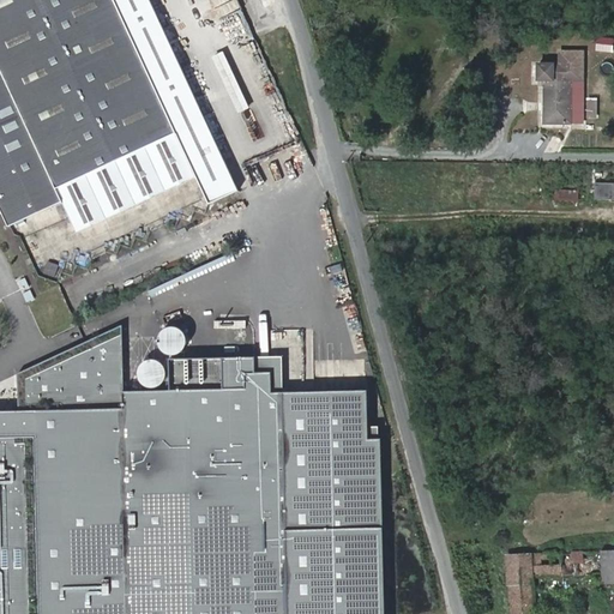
[(137,205),(197,176),(209,204),(239,191),(150,0),(0,0),(0,205),(10,227),(62,202),(77,233),(137,205)]
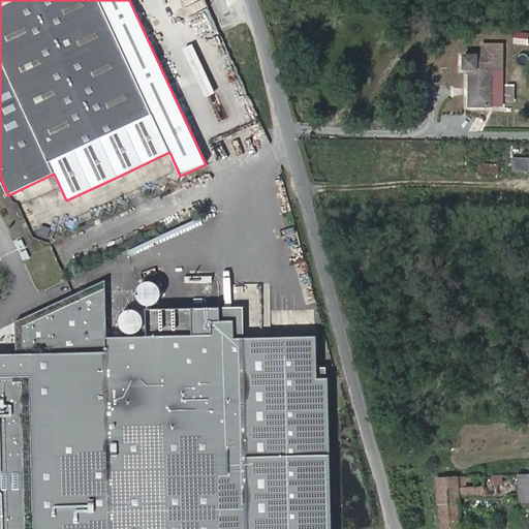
[(203,98),(213,94),(191,44),(181,49),(203,98)]
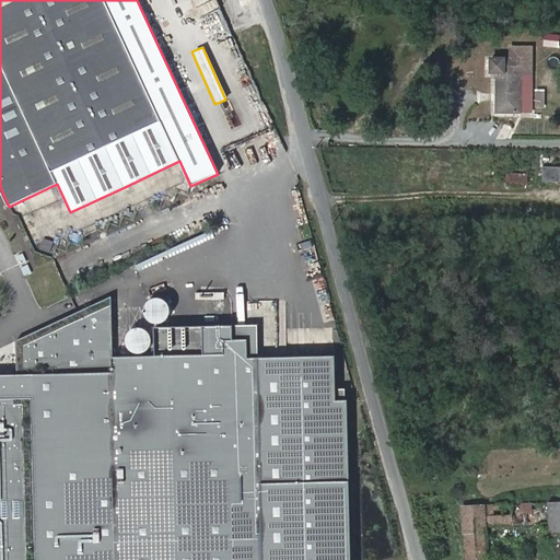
[(511,59),(532,59),(532,48),(511,47),(511,59)]
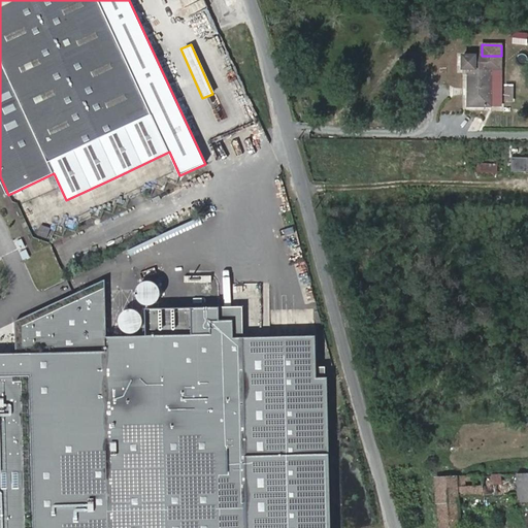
[(464,55),(464,68),(470,69),(470,105),(492,105),(492,70),(501,70),(501,56),(482,56),(464,55)]
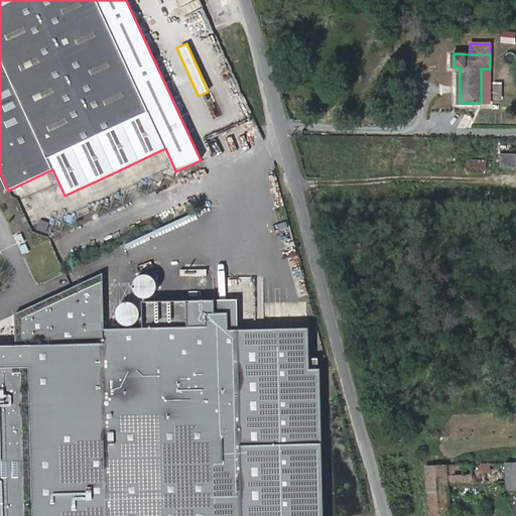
[(218,97),(204,103),(212,121),(225,115),(218,97)]
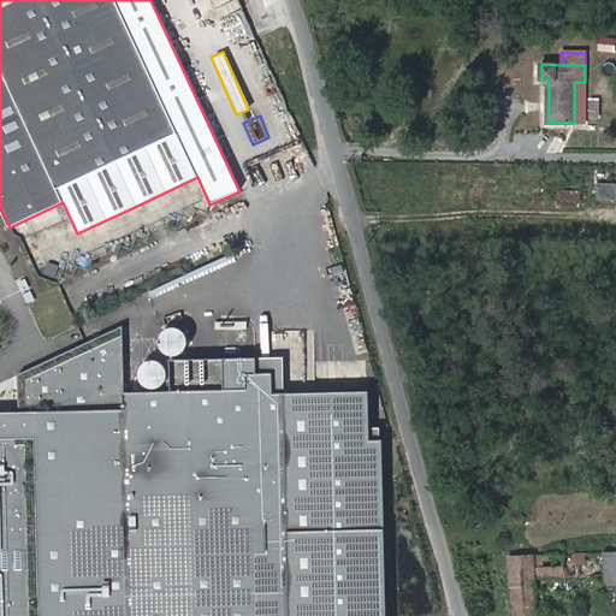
[(24,276),(15,280),(27,304),(36,301),(24,276)]
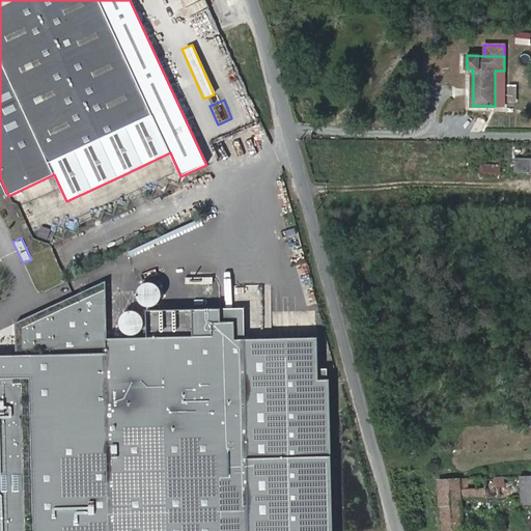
[(139,289),(138,294),(139,298),(140,302),(143,305),(147,307),(151,307),(156,307),(160,305),(162,302),(164,298),(164,294),(163,289),(161,286),(157,283),(154,282),(149,282),(145,283),(141,286),(139,289)]
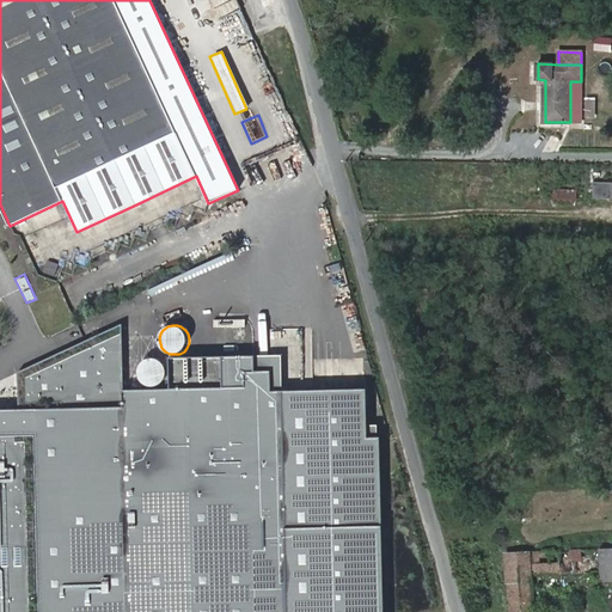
[(28,379),(29,409),(123,408),(123,391),(122,335),(28,379)]
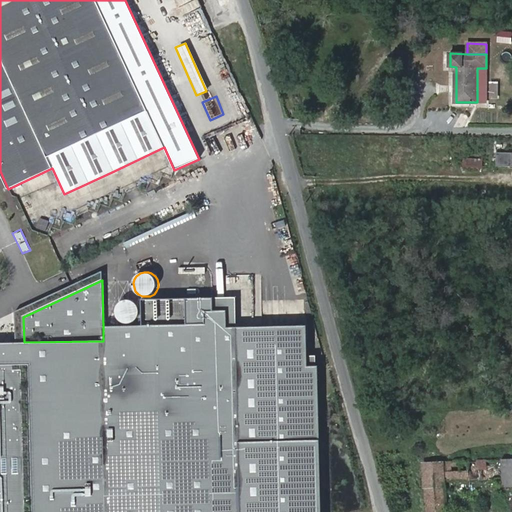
[(228,328),(237,328),(237,298),(187,299),(188,324),(206,324),(206,311),(228,311),(228,328)]
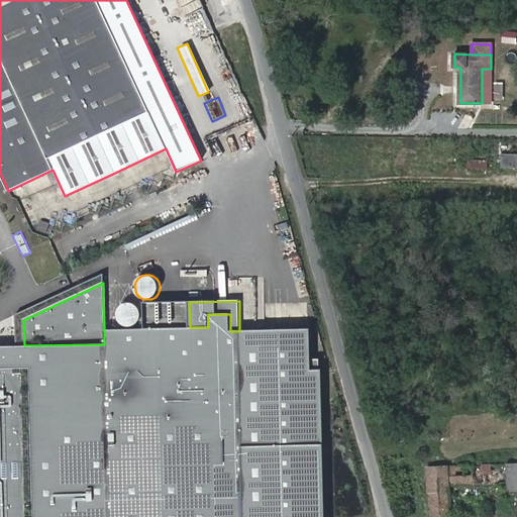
[(190,327),(189,302),(144,303),(145,328),(190,327)]
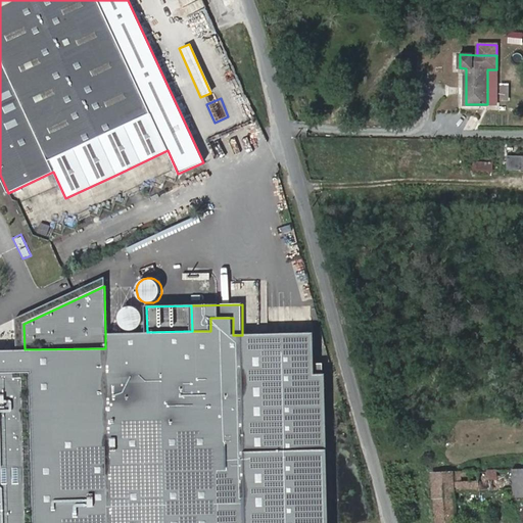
[(120,314),(119,318),(119,322),(121,326),(124,329),(127,331),(131,331),(136,331),(139,328),(142,325),(143,322),(143,318),(142,314),(140,311),(137,307),(133,306),(129,306),(125,307),(122,311),(120,314)]
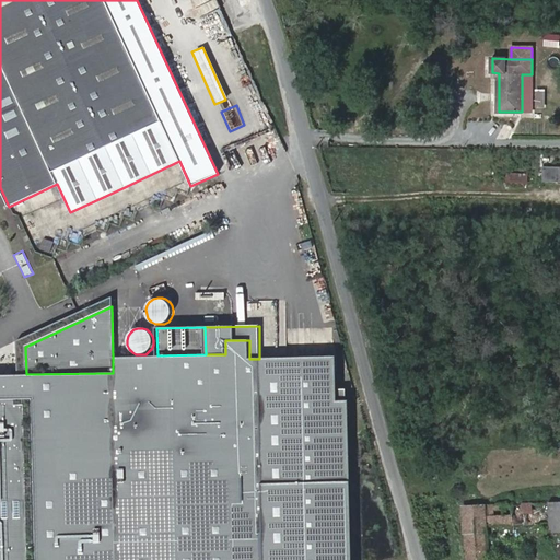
[(249,359),(249,340),(225,340),(225,354),(206,354),(158,356),(113,358),(113,373),(26,374),(0,374),(0,559),(352,559),(351,399),(336,401),(336,357),(259,359),(249,359)]
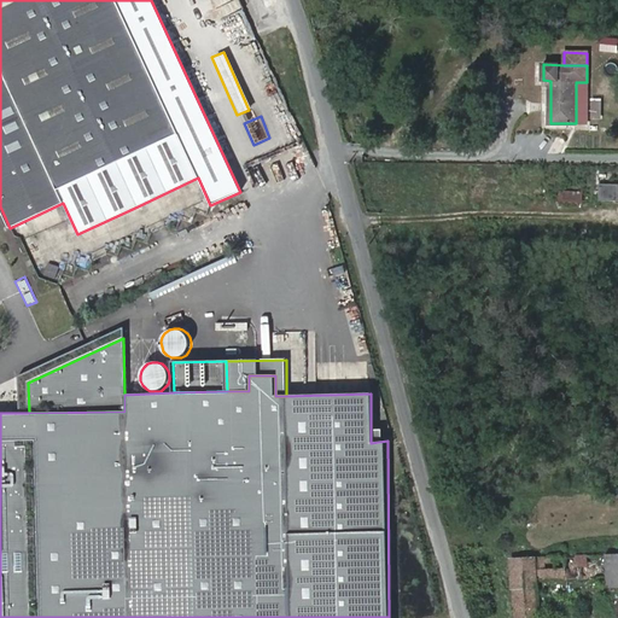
[(617,555),(607,557),(607,578),(607,588),(617,587),(617,555)]
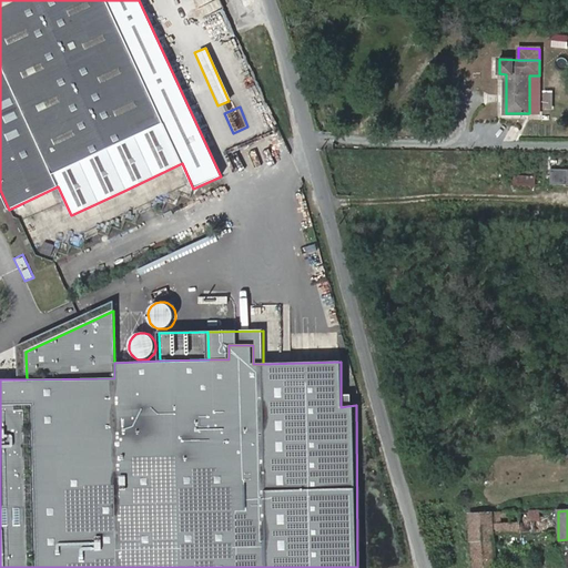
[(470,515),(475,567),(497,567),(496,534),(558,531),(558,511),(470,515)]
